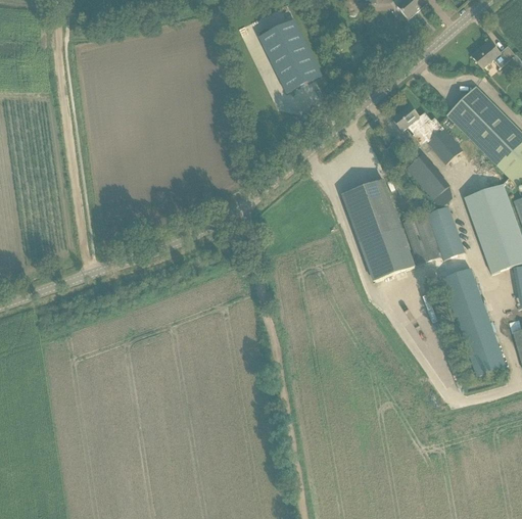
[(399,0),(398,1),(395,4),(407,17),(426,1),(425,0),(399,0)]
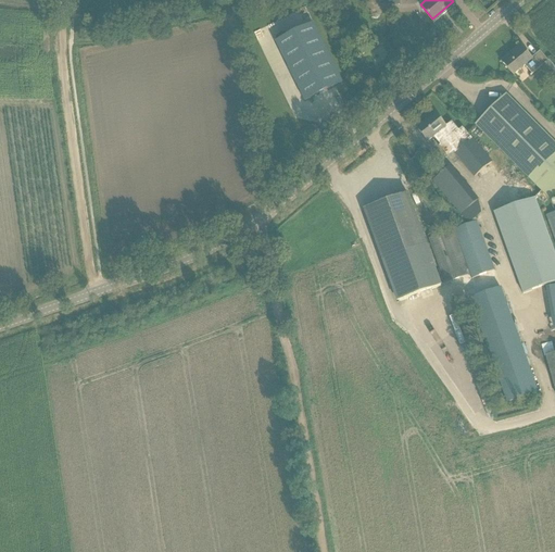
[(312,20),(275,38),(304,99),(341,80),(312,20)]
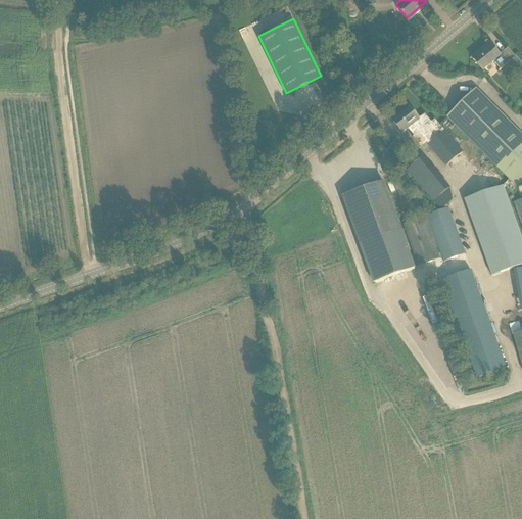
[(470,54),(481,67),(491,58),(500,66),(508,59),(519,73),(521,69),(521,60),(515,53),(514,54),(507,45),(499,52),(488,39),(470,54)]
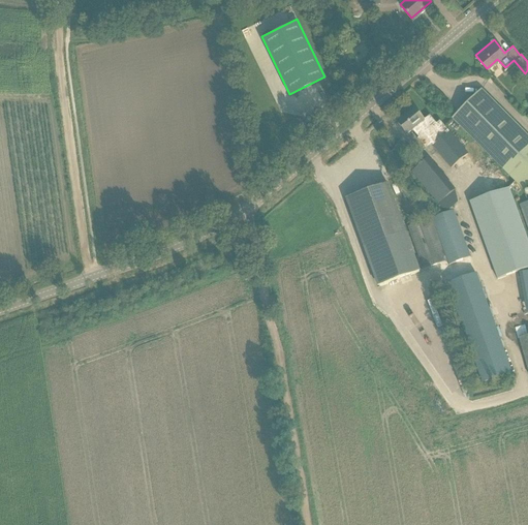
[(523,188),(527,183),(527,133),(480,86),(451,115),(523,188)]
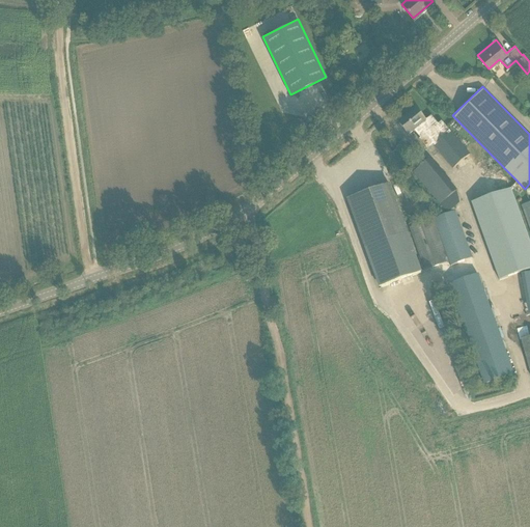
[(410,111),(397,120),(405,129),(407,132),(413,127),(415,130),(420,127),(424,131),(424,132),(433,141),(452,165),(468,151),(449,129),(441,118),(437,121),(430,113),(424,118),(416,108),(410,112),(410,111)]
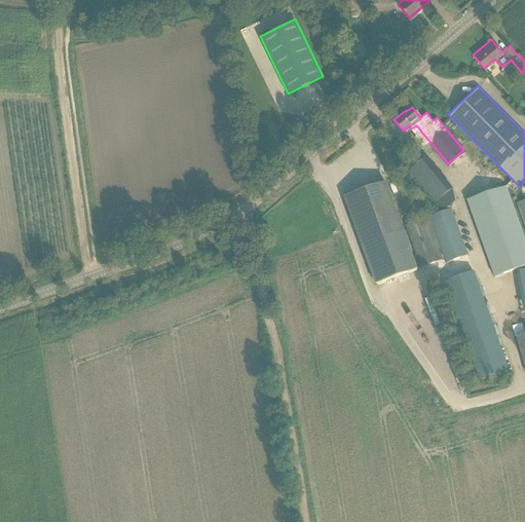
[(408,166),(435,199),(451,186),(423,153),(408,166)]
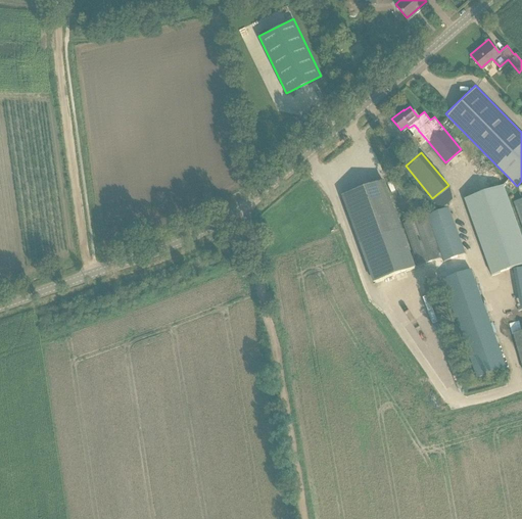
[(382,178),(342,192),(360,241),(374,280),(414,266),(399,227),(382,178)]
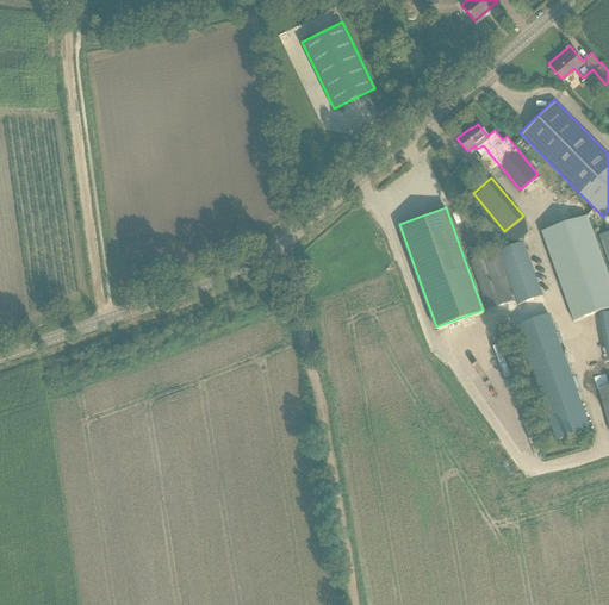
[(608,276),(586,211),(541,228),(573,317),(608,305),(608,276)]
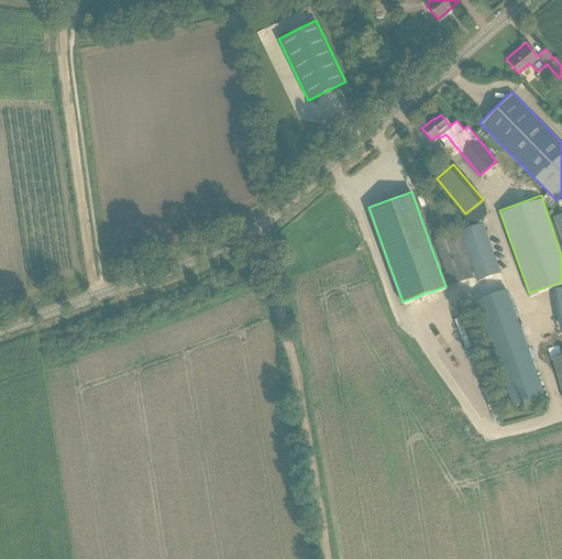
[(561,210),(552,215),(561,242),(561,210)]
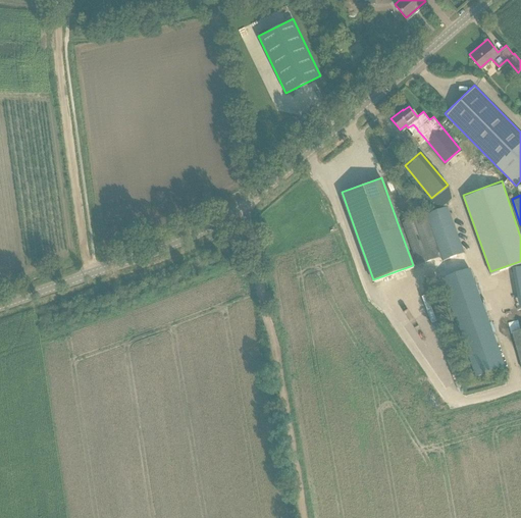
[(463,251),(446,204),(439,206),(401,221),(416,263),(440,255),(441,258),(463,251)]
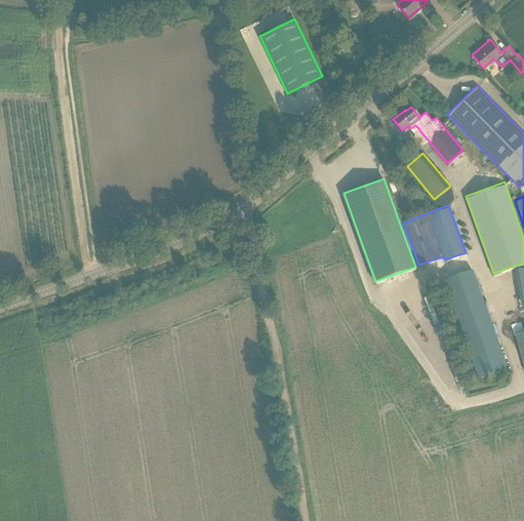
[(523,306),(523,265),(514,267),(517,307),(523,306)]
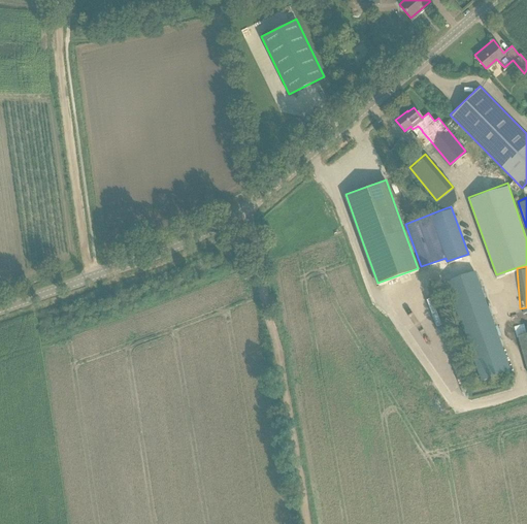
[(509,368),(474,270),(445,281),(480,378),(509,368)]
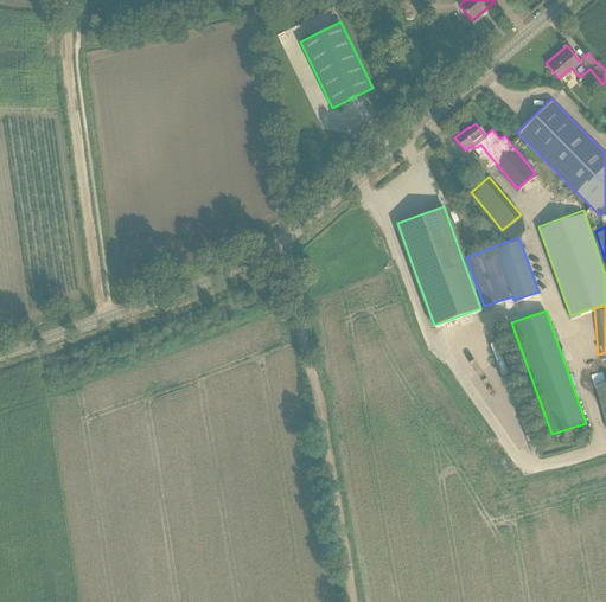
[(605,380),(594,384),(605,427),(605,380)]
